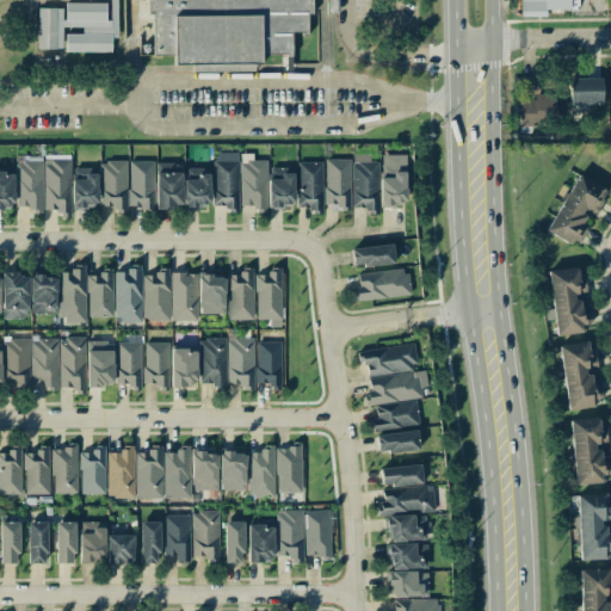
[(289,0),(291,55),(153,57),(150,0),(289,0)]
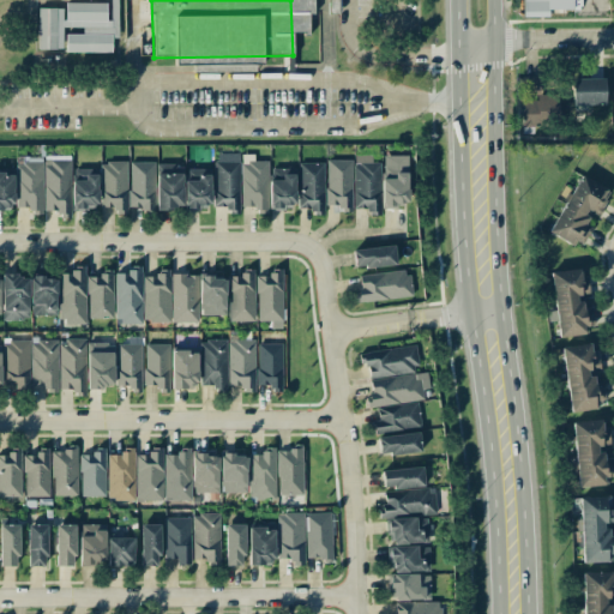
[(522,0),(523,17),(548,17),(548,10),(572,10),(571,0),(522,0)]
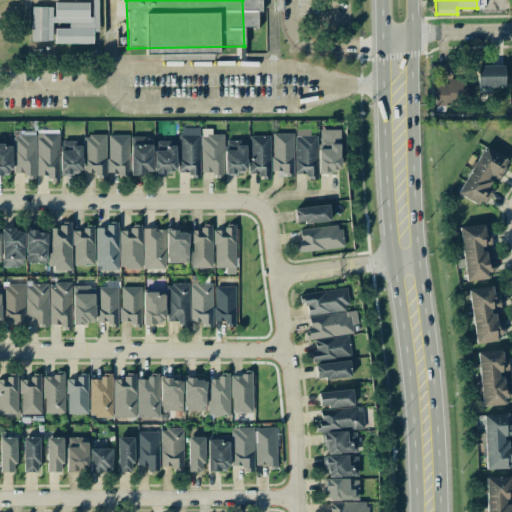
[(504,87),(504,65),(477,65),(477,87),(504,87)]
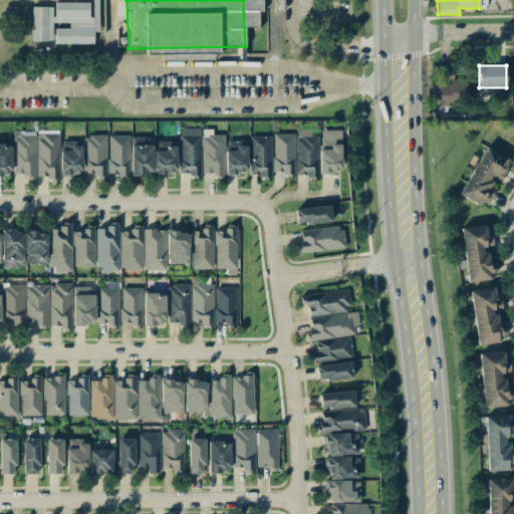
[(180,175),(201,175),(200,129),(179,129),(180,175)]
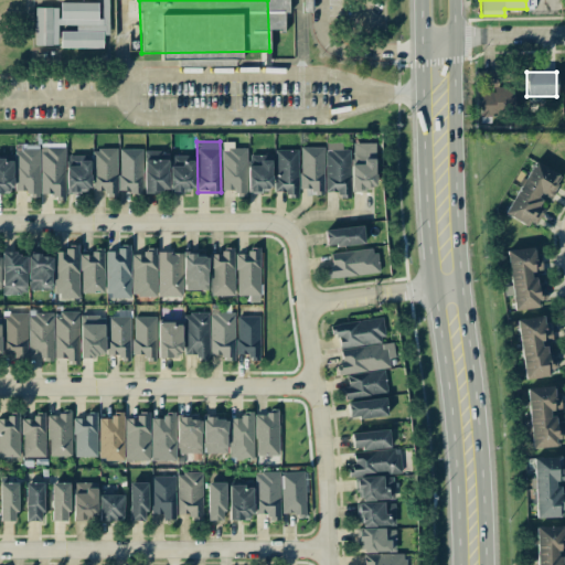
[(326,194),(349,194),(349,149),(342,149),(342,142),(327,141),(326,194)]
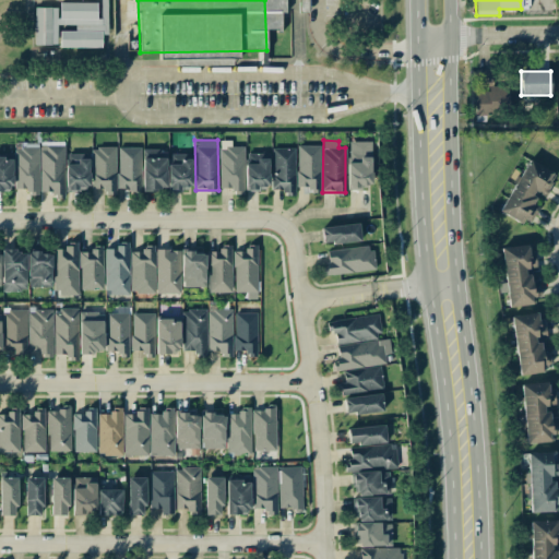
[(370,188),(371,142),(348,141),(347,188),(370,188)]
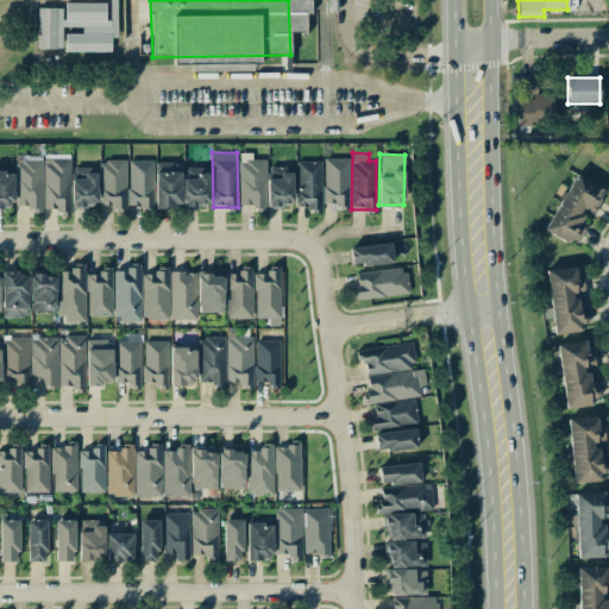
[(30,212),(42,213),(43,156),(16,155),(16,206),(30,207),(30,212)]
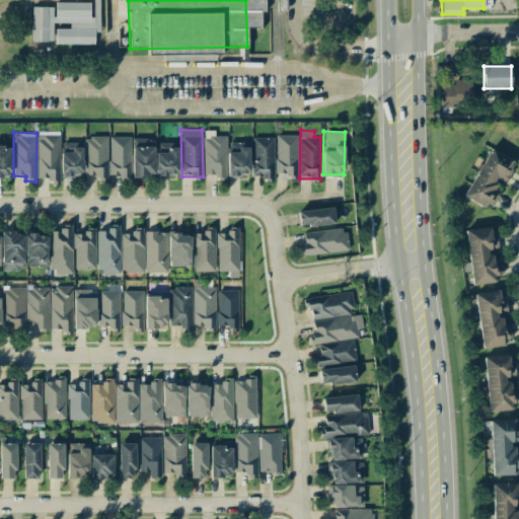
[(36,177),(51,177),(51,183),(59,183),(59,135),(38,135),(36,177)]
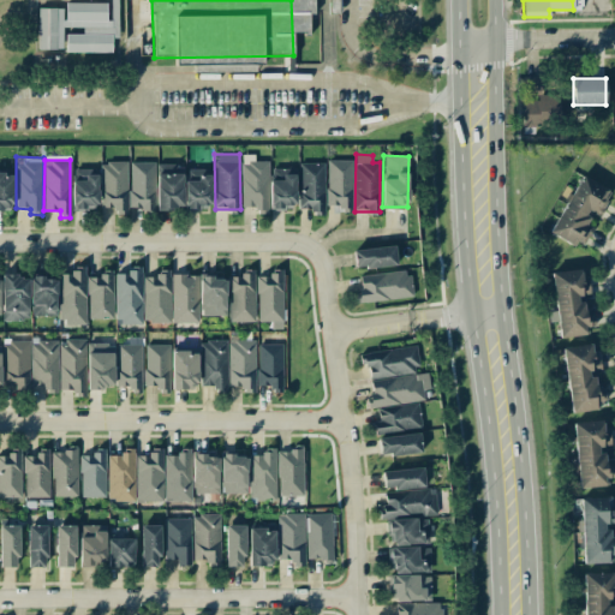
[(352,160),(327,160),(327,208),(352,208),(352,160)]
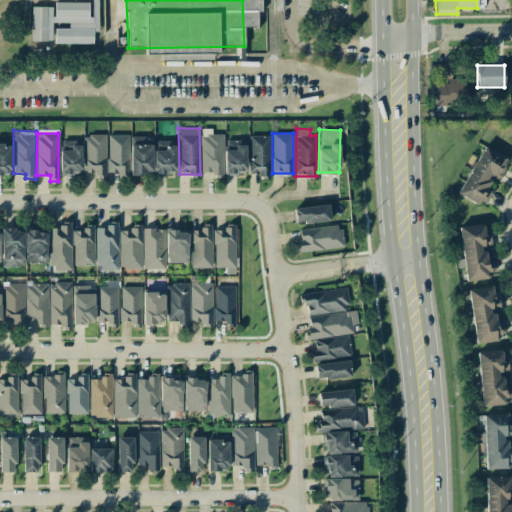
[(106,175),(106,135),(84,134),(83,175),(106,175)]
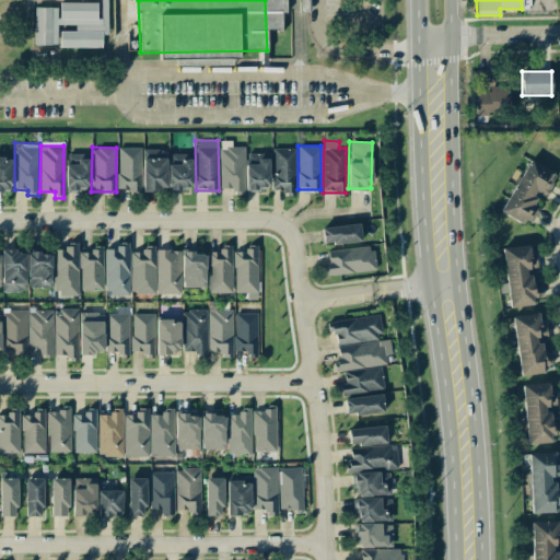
[(243,147),(220,148),(220,191),(243,191),(243,147)]
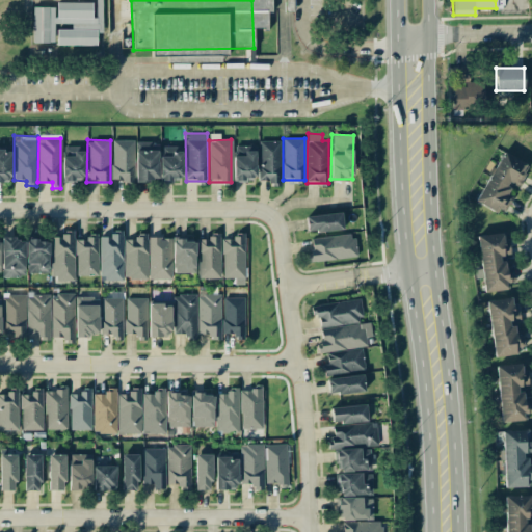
[(111,181),(131,181),(132,140),(112,140),(111,181)]
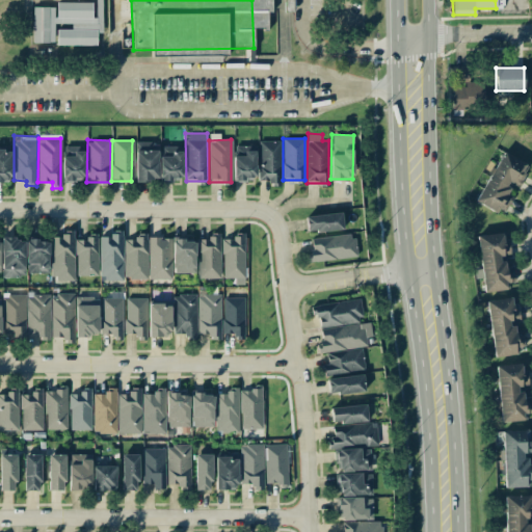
[(281,141),(259,141),(259,182),(281,182),(281,141)]
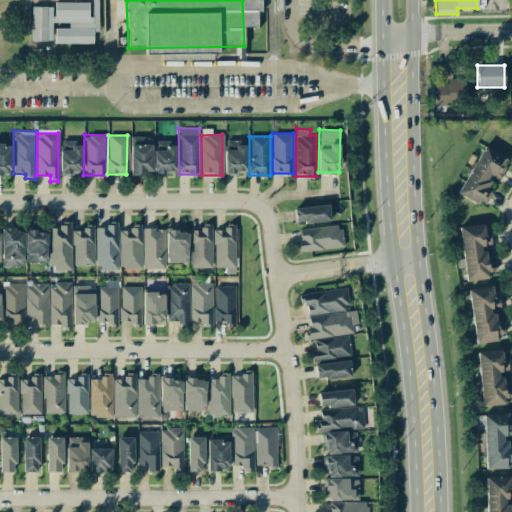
[(152,137),(130,137),(131,174),(153,174),(152,137)]
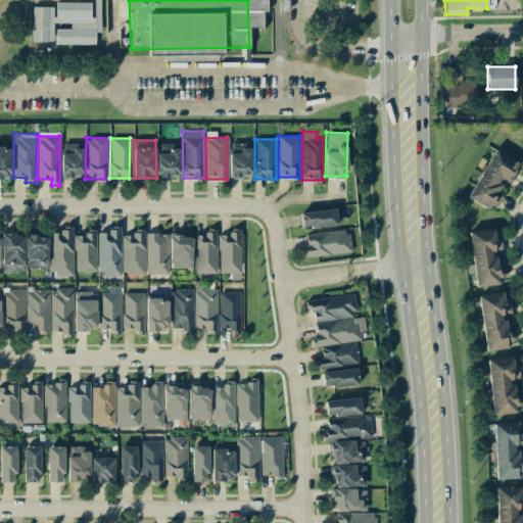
[(84,177),(83,144),(61,144),(61,178),(84,177)]
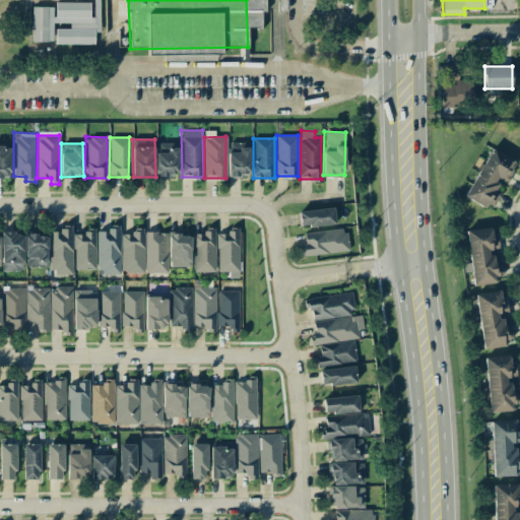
[(178,178),(178,143),(156,143),(156,178),(178,178)]
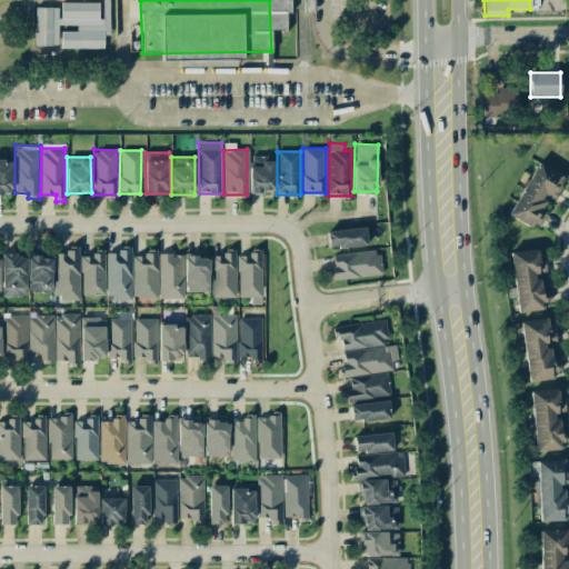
[(249,195),(272,195),(272,157),(249,157),(249,195)]
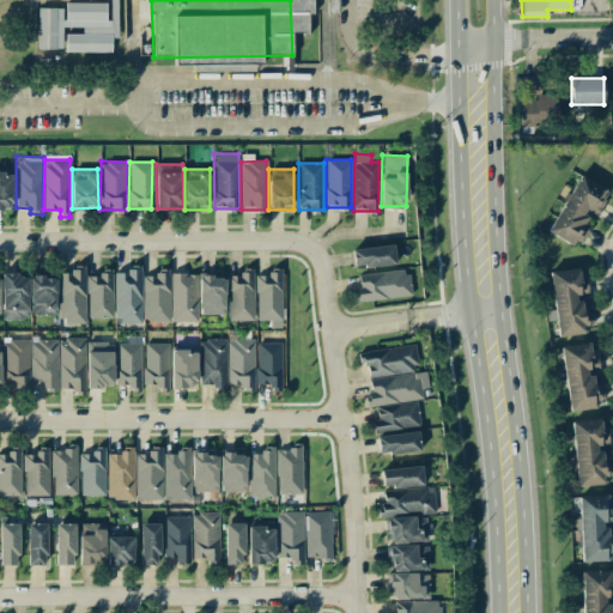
[(0,210),(12,210),(12,173),(0,171),(0,210)]
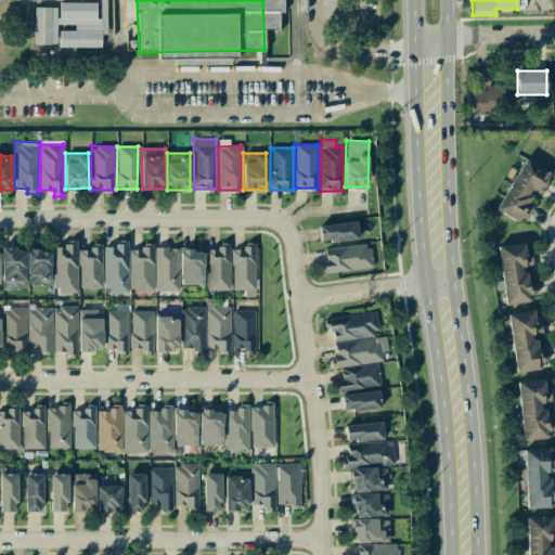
[(495,208),(525,224),(534,206),(529,203),(534,193),(539,196),(552,173),(524,157),(495,208)]
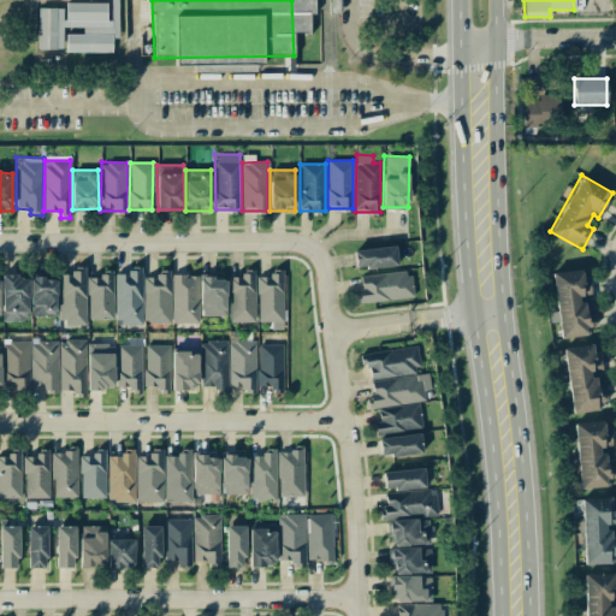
[(397,264),(395,246),(353,252),(355,271),(397,264)]
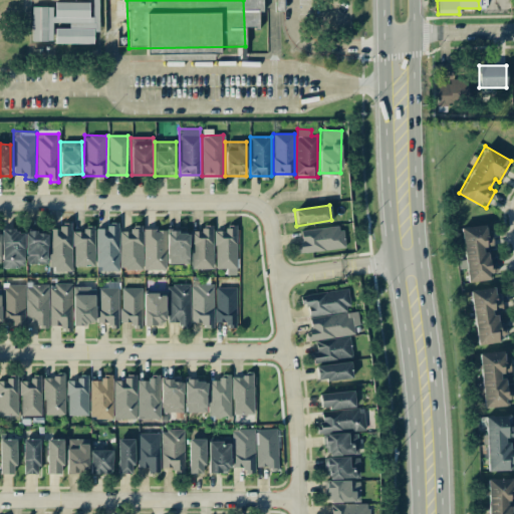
[(71,270),(72,223),(60,223),(60,228),(49,228),(49,270),(71,270)]
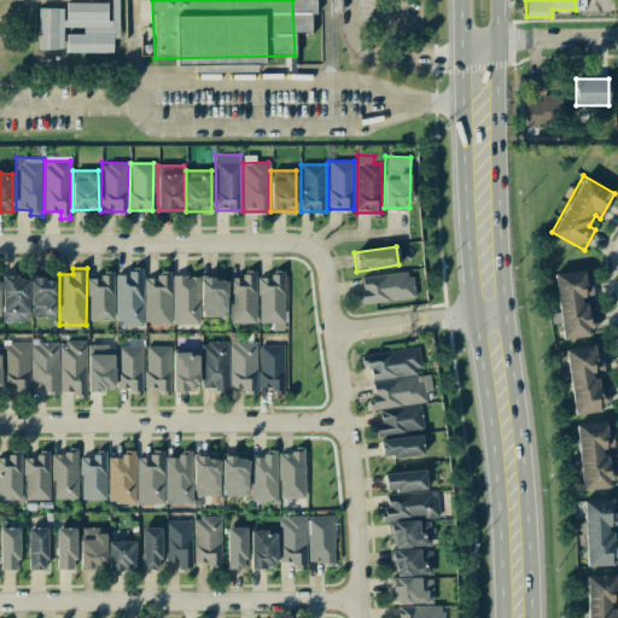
[(116,325),(144,324),(143,268),(129,268),(129,274),(116,274),(116,325)]
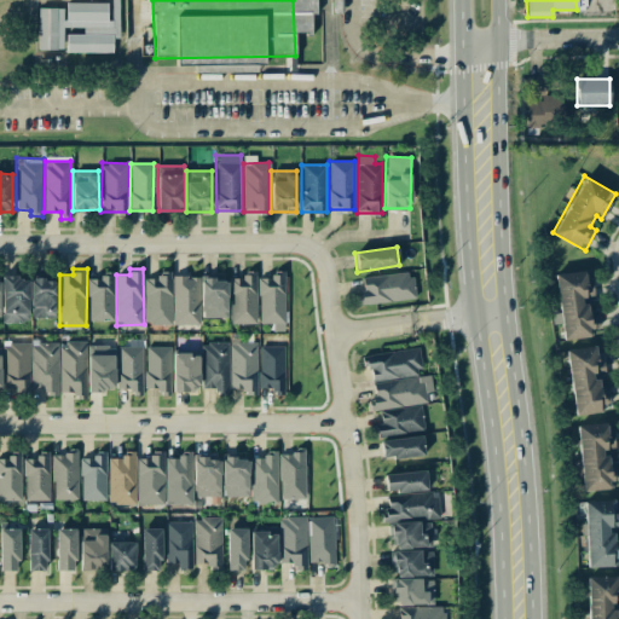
[(259,323),(284,324),(284,271),(271,271),(271,278),(259,277),(259,323)]
